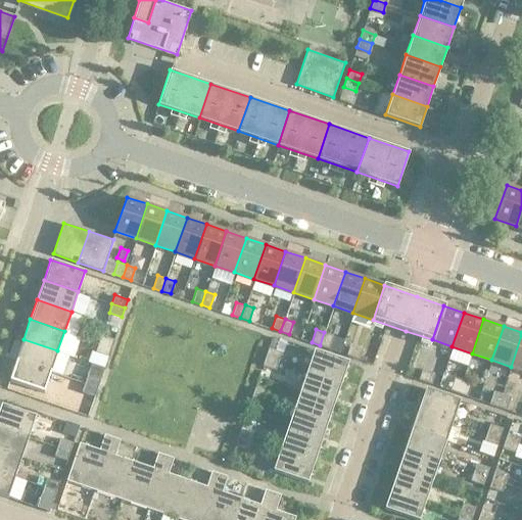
[(333,335),(324,332),(320,345),(329,347),(333,335)]
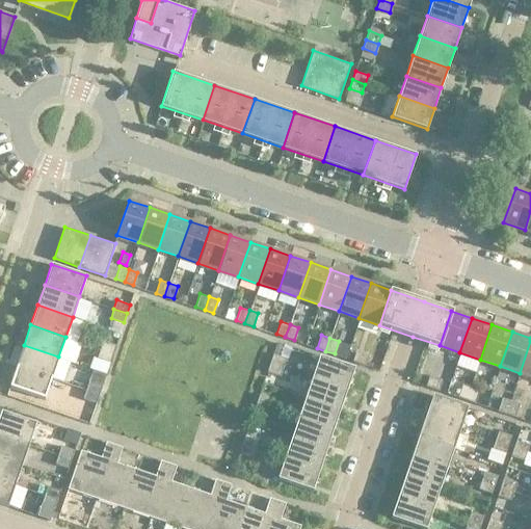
[(103,340),(100,348),(113,353),(116,344),(103,340)]
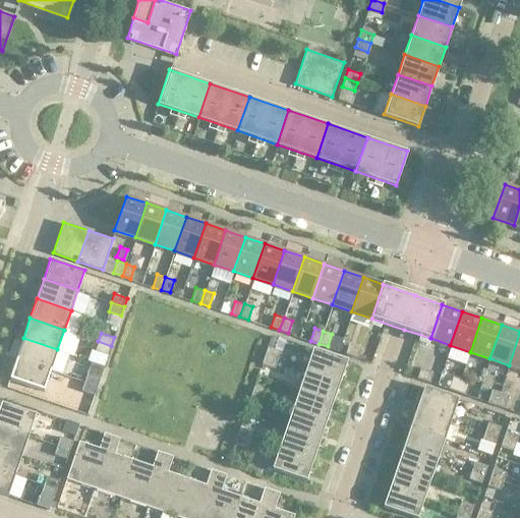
[(519,334),(509,365),(519,368),(519,334)]
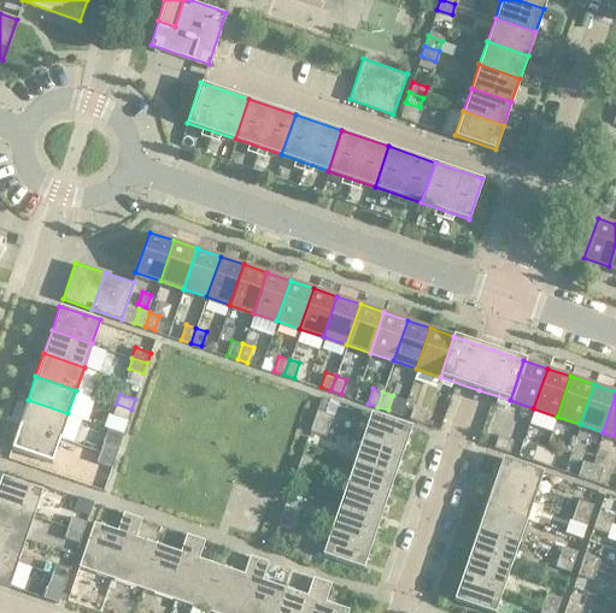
[(68,413),(28,400),(19,423),(60,437),(68,413)]
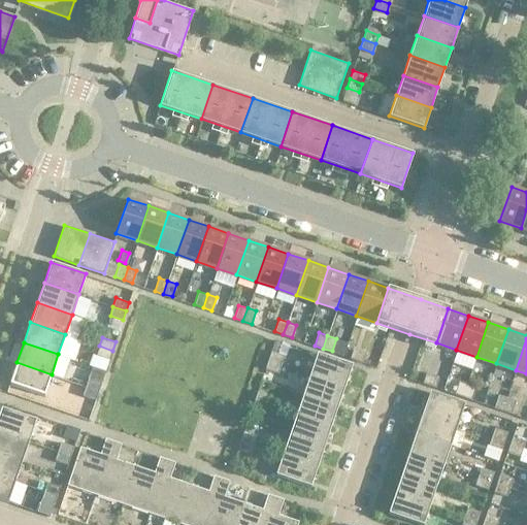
[(112,351),(99,346),(96,355),(109,359),(112,351)]
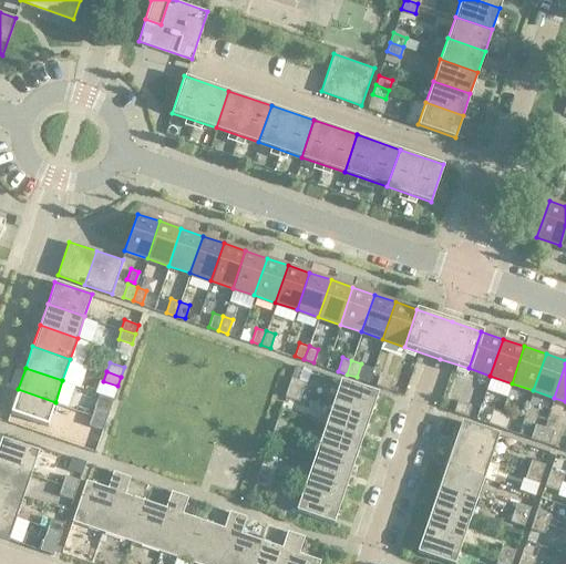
[(379,373),(376,383),(390,389),(393,379),(379,373)]
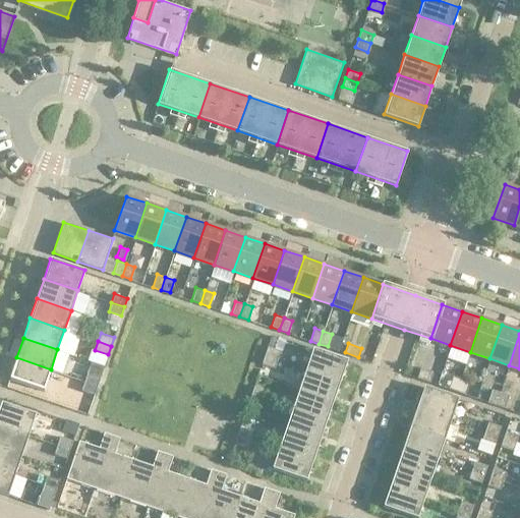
[(280,350),(268,346),(265,354),(277,358),(280,350)]
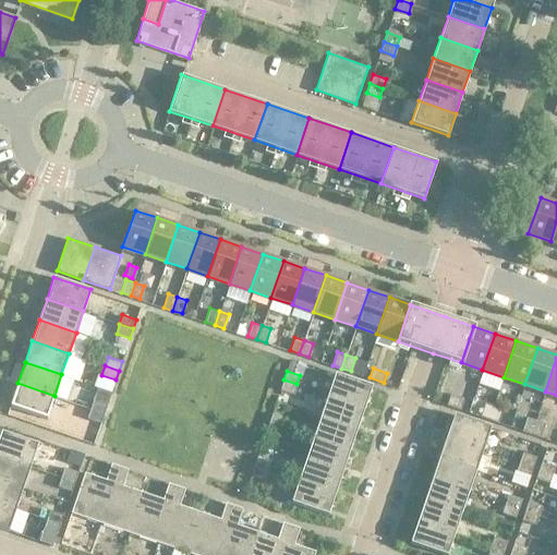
[(372,385),(335,373),(327,395),(364,408),(372,385)]
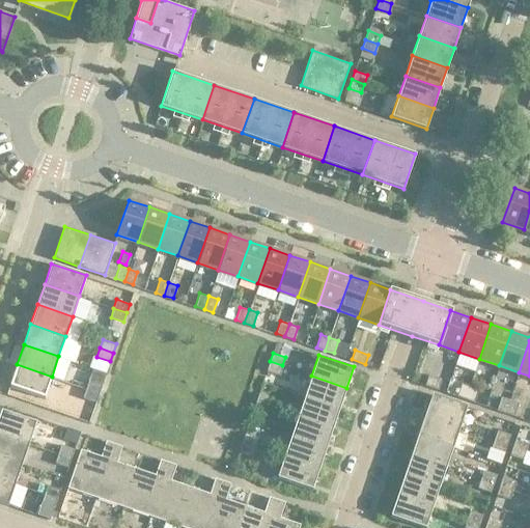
[(282,365),(270,361),(267,370),(279,374),(282,365)]
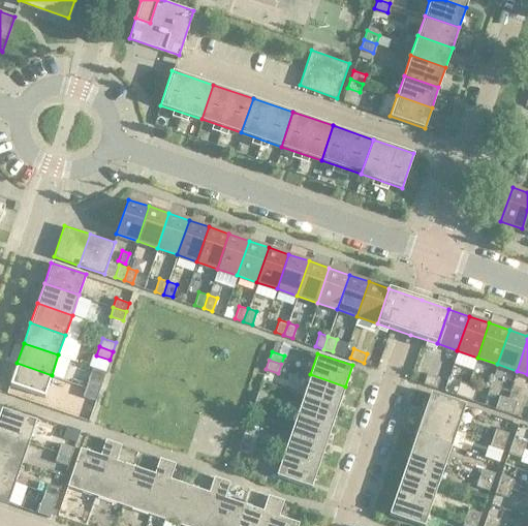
[(52,375),(17,363),(9,383),(44,396),(52,375)]
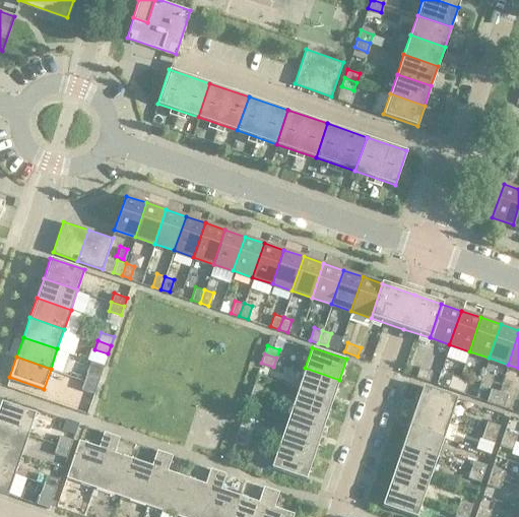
[(419,367),(416,376),(429,381),(432,371),(419,367)]
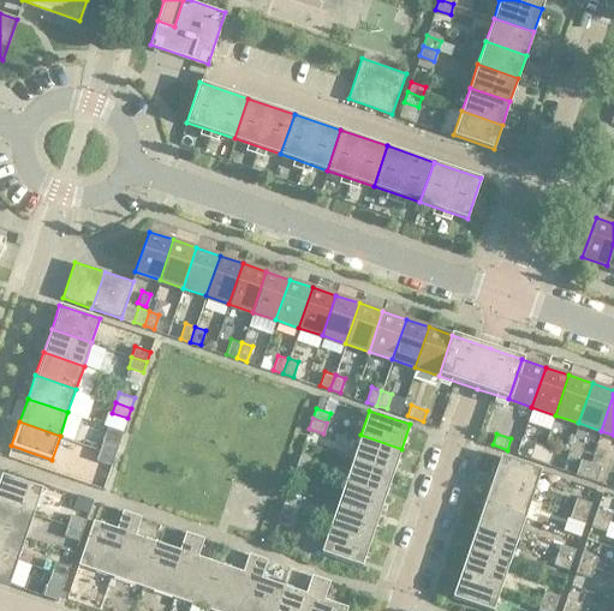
[(401,449),(361,435),(353,457),(393,472),(401,449)]
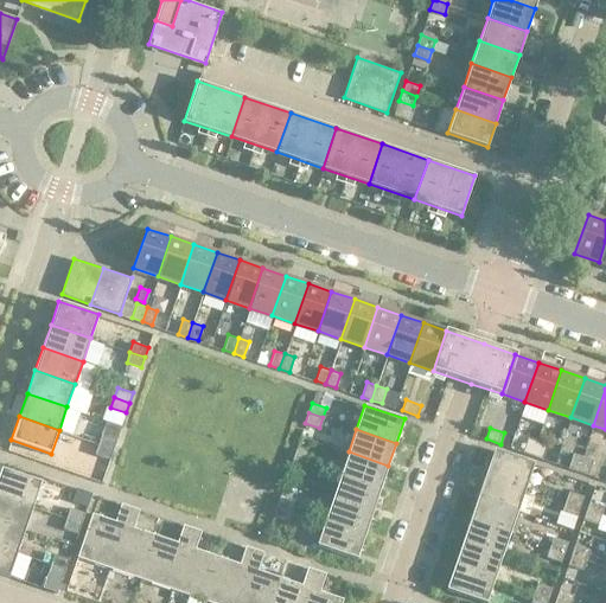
[(102,434),(99,443),(113,448),(116,438),(102,434)]
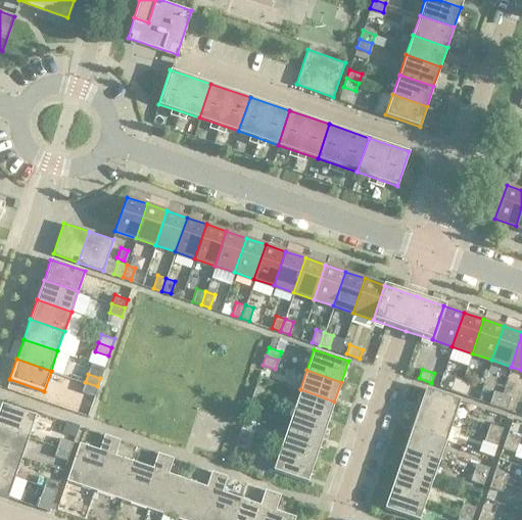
[(455,376),(449,389),(459,392),(463,379),(455,376)]
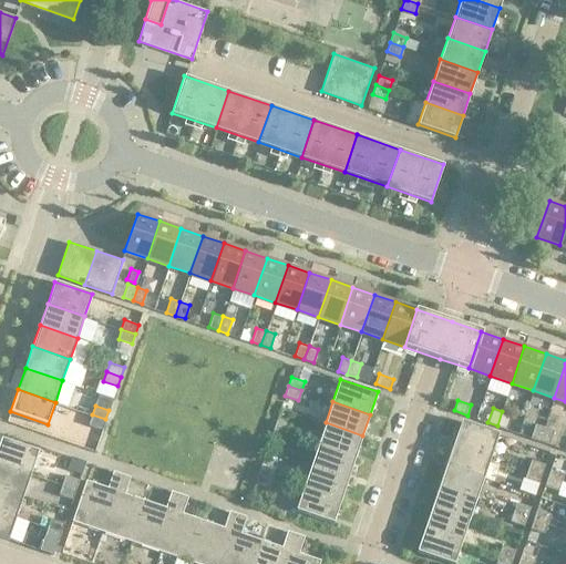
[(512,414),(502,411),(497,426),(506,429),(512,414)]
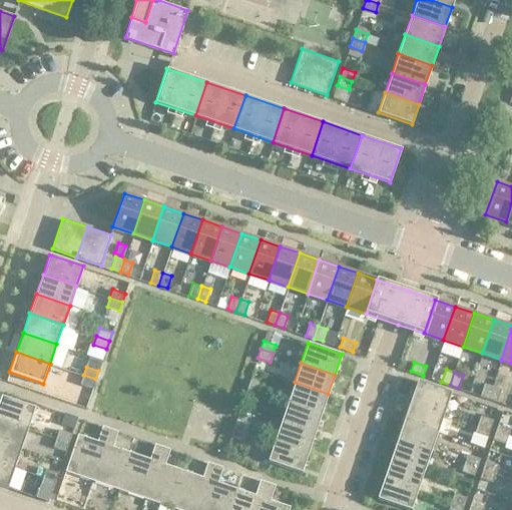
[(95,379),(83,375),(80,384),(93,388),(95,379)]
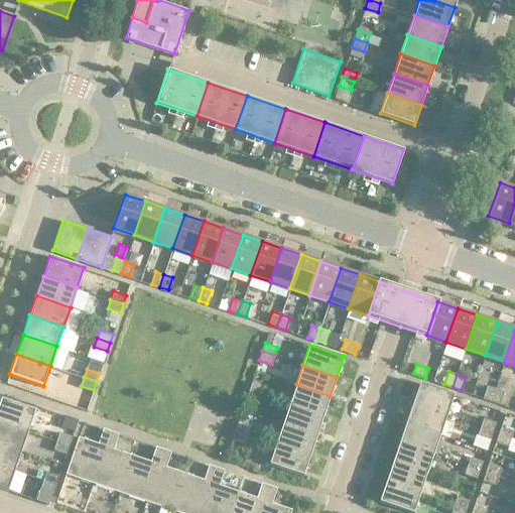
[(264,386),(252,381),(249,390),(261,394),(264,386)]
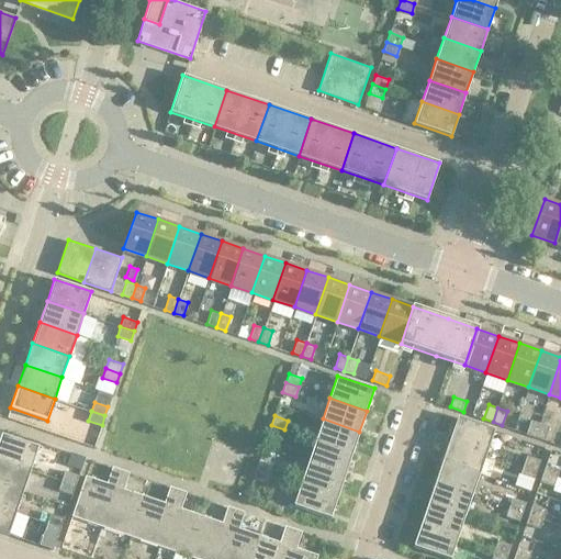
[(494,429),(458,416),(450,438),(486,451),(494,429)]
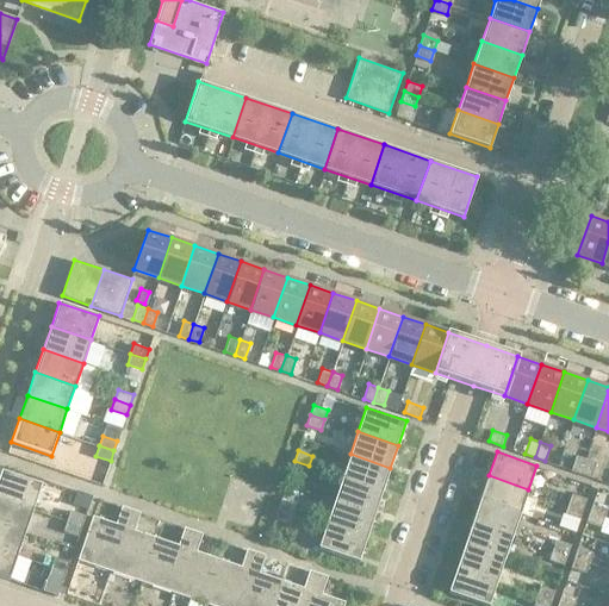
[(390,468),(350,454),(342,478),(383,491),(390,468)]
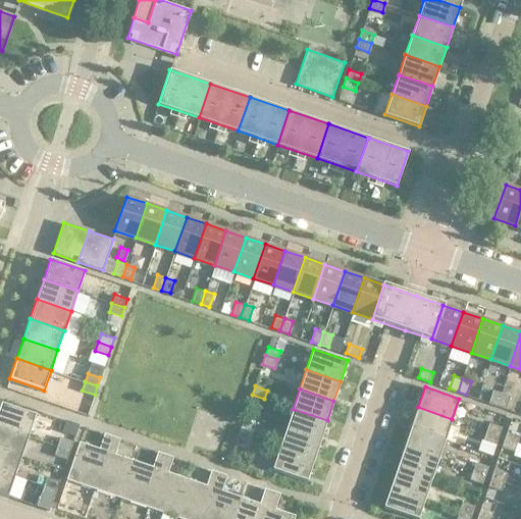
[(492,390),(488,402),(497,405),(502,393),(492,390)]
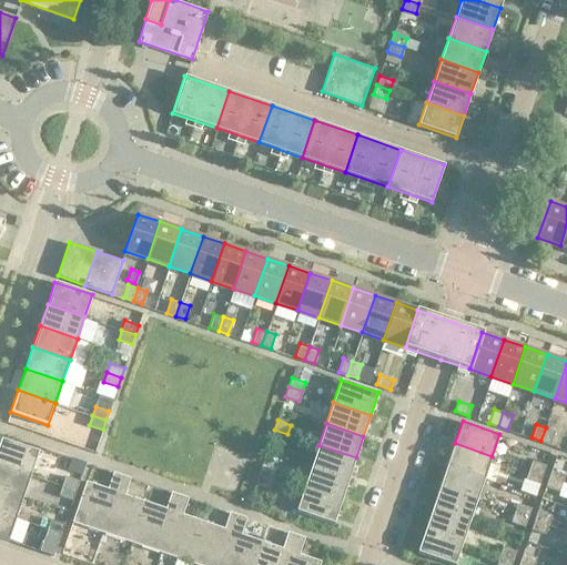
[(555,430),(546,427),(540,441),(550,444),(555,430)]
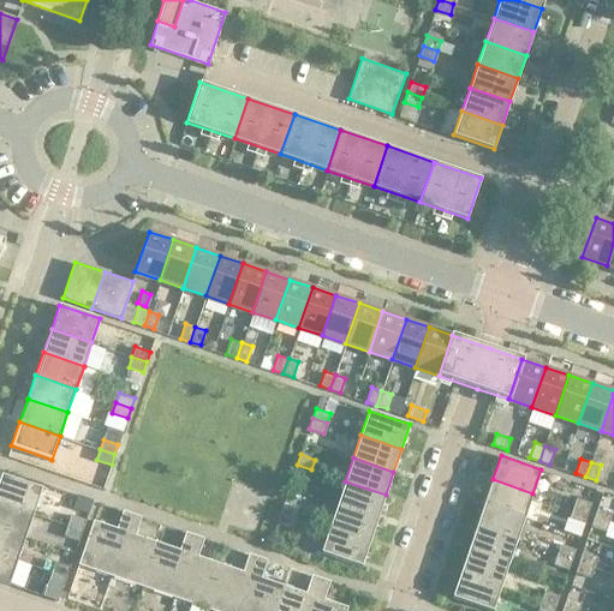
[(311,469),(297,465),(293,474),(308,480),(311,469)]
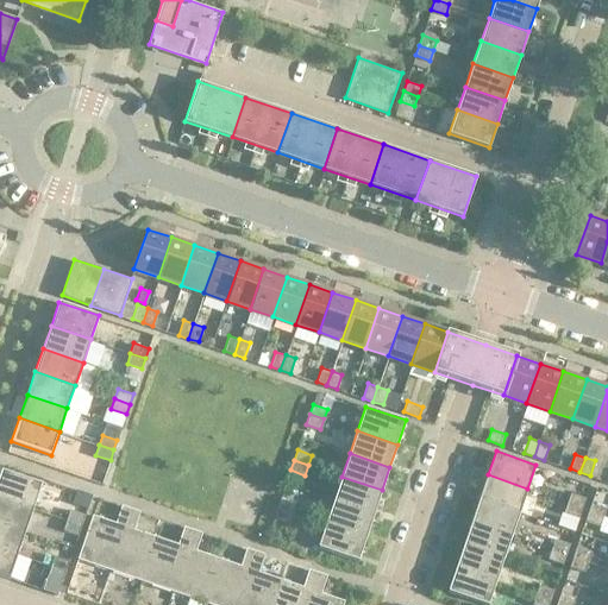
[(1,470),(0,473),(0,496),(33,508),(42,484),(1,470)]
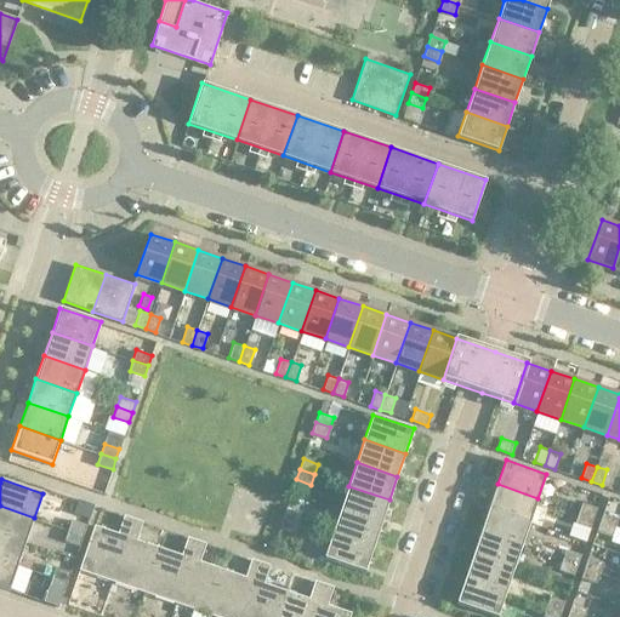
[(538,498),(498,484),(489,508),(530,521),(538,498)]
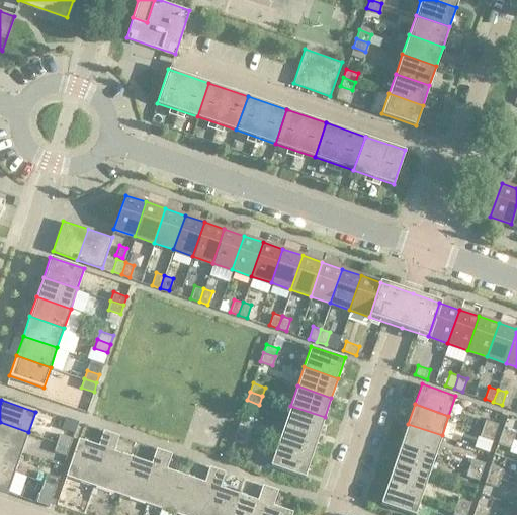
[(325,417),(290,406),(284,425),(318,437),(325,417)]
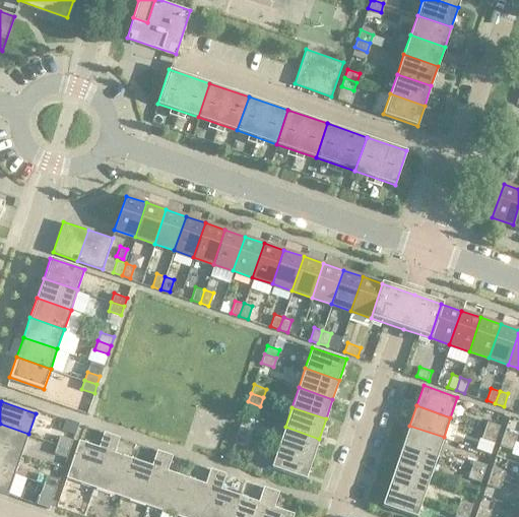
[(65,417),(61,430),(74,434),(78,423),(65,417)]
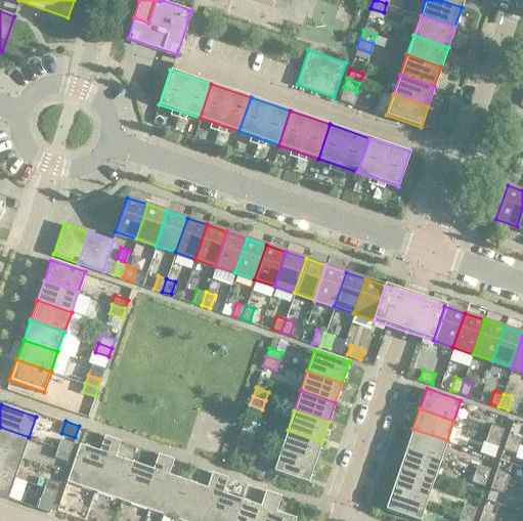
[(490,424),(487,432),(500,437),(504,428),(490,424)]
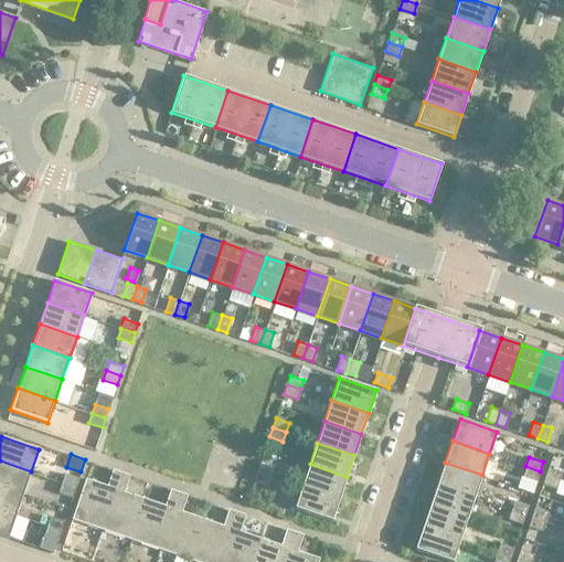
[(31,472),(0,460),(0,484),(23,492),(31,472)]
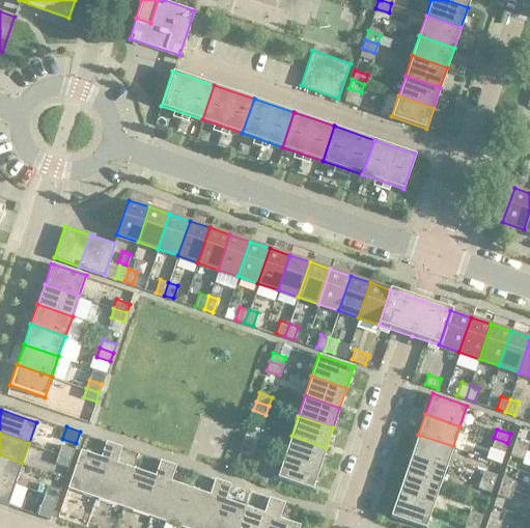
[(258,437),(245,433),(242,441),(255,446),(258,437)]
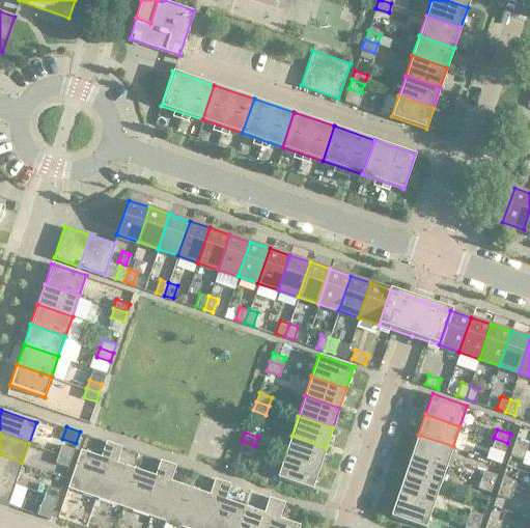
[(453,446),(418,435),(411,454),(446,467),(453,446)]
